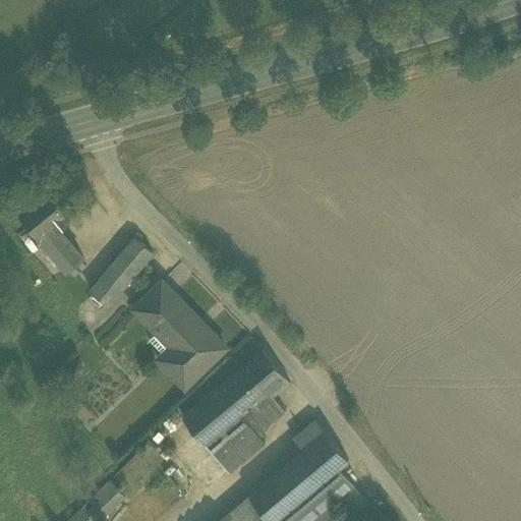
[(15,212),(67,272),(83,258),(60,230),(80,214),(52,180),(15,212)]
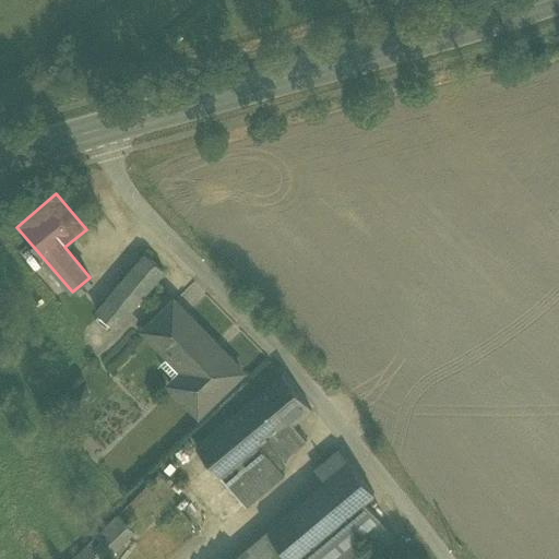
[(97,311),(118,328),(165,272),(144,254),(97,311)]
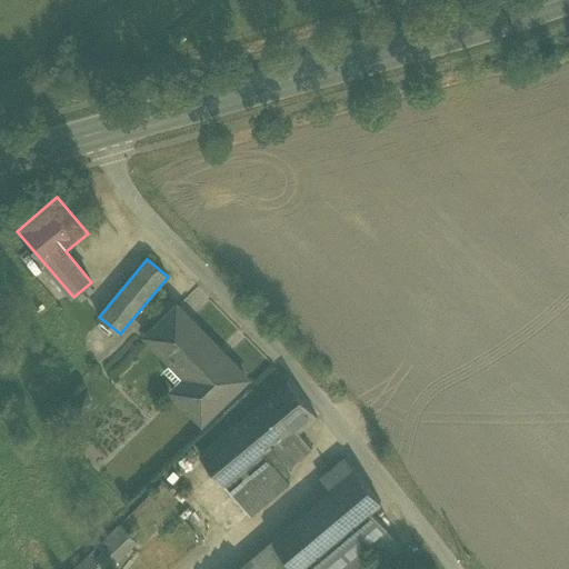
[(160,352),(191,322),(176,307),(146,338),(160,352)]
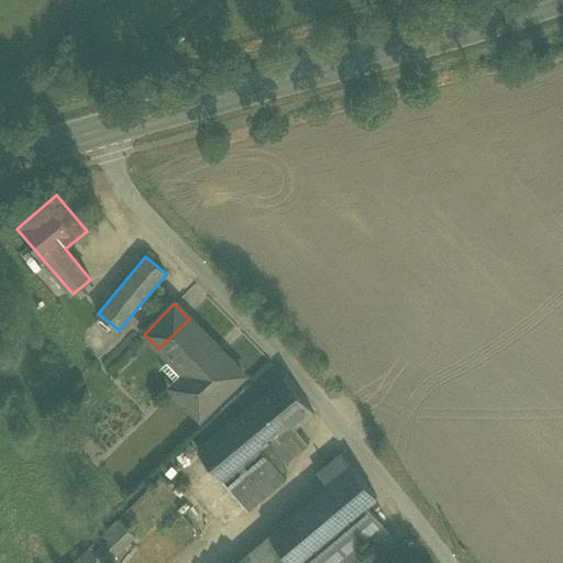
[(244,375),(189,319),(158,349),(169,361),(175,355),(189,371),(176,383),(170,388),(200,419),(244,375)]
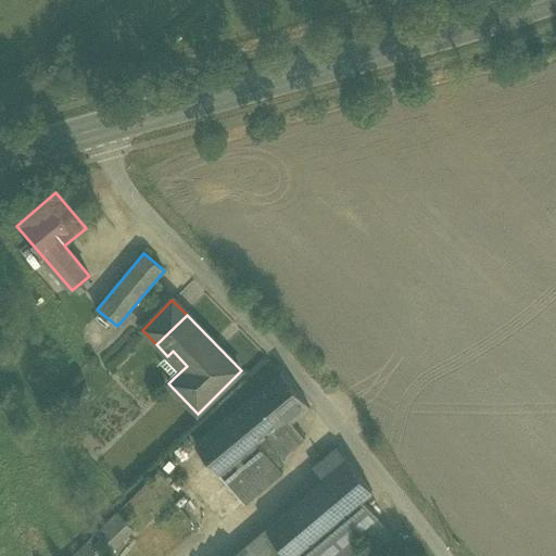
[(173,351),(167,356),(160,364),(174,378),(187,366),(173,351)]
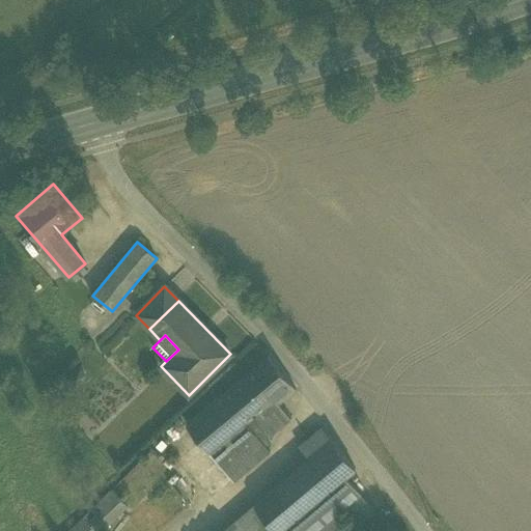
[(296,390),(268,357),(234,385),(258,415),(261,418),(278,404),(296,390)]
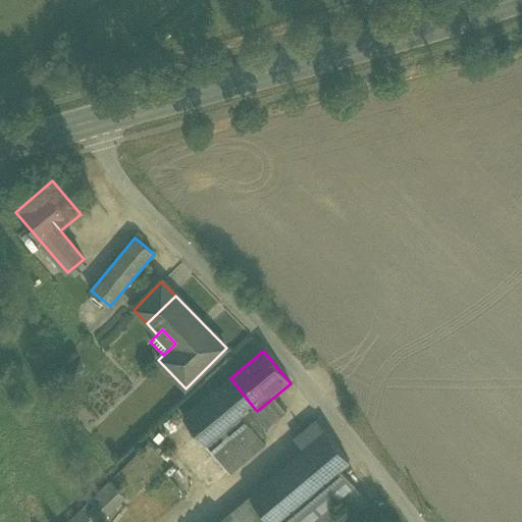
[(254,408),(230,378),(183,417),(229,472),(264,445),(241,418),(254,408)]
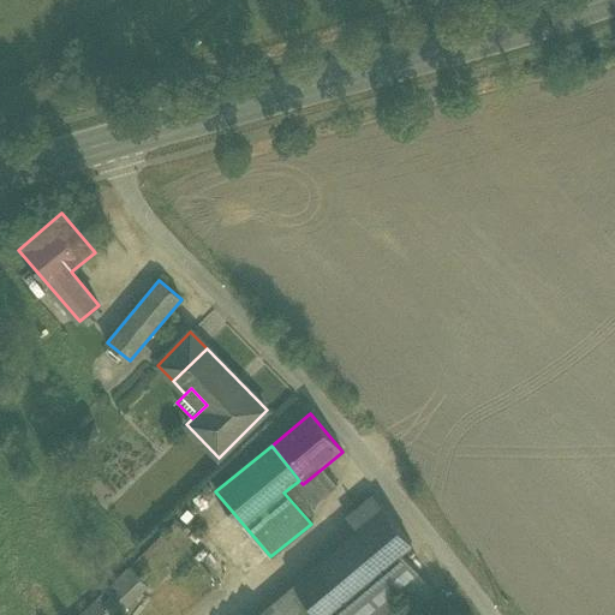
[(336,485),(322,469),(303,484),(317,501),(336,485)]
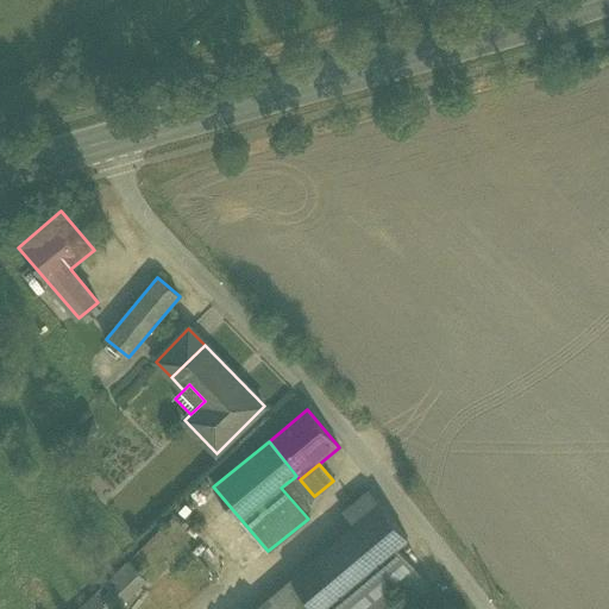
[(355,527),(380,506),(364,488),(338,509),(355,527)]
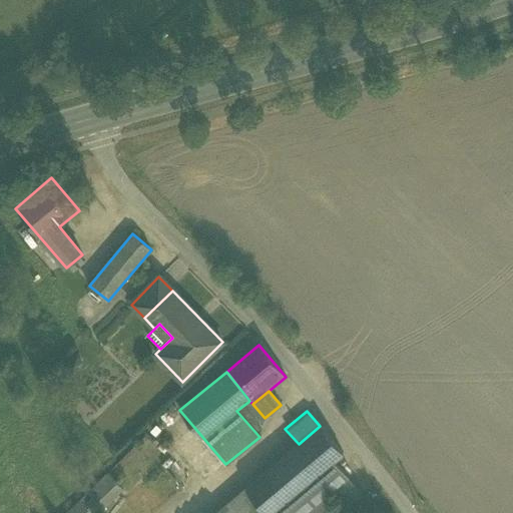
[(299,444),(216,512),(318,512),(334,500),(344,511),(363,497),(334,461),(343,454),(320,426),(299,444)]
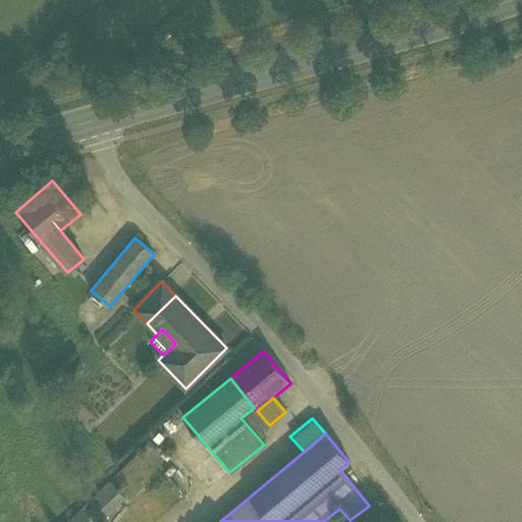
[(68,521),(99,521),(125,497),(110,481),(68,521)]
